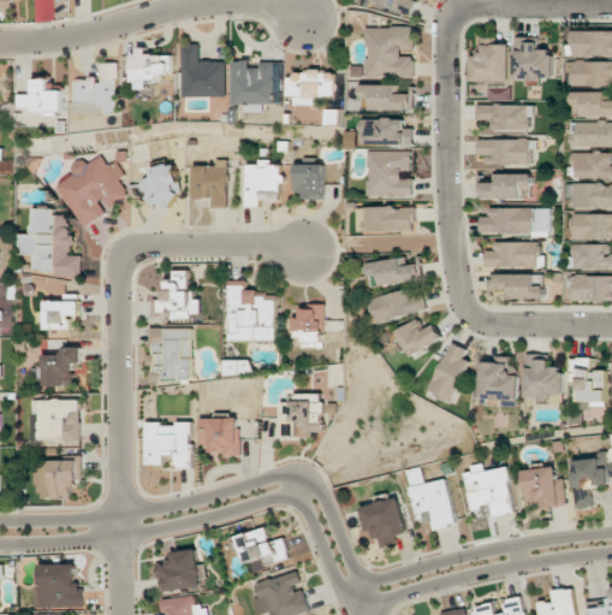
[(411,15),(415,1),(408,0),(361,0),(362,1),(411,15)]
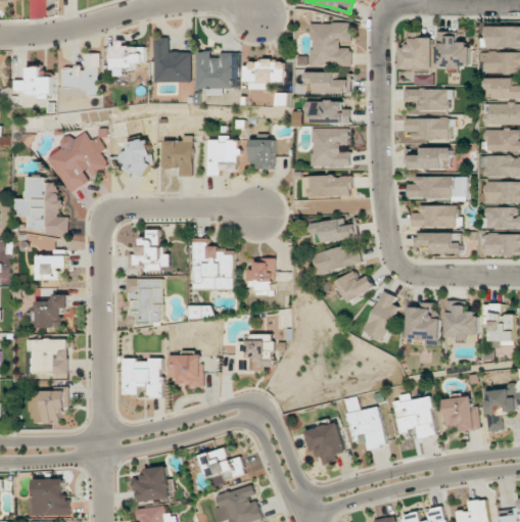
[(350,66),(350,49),(339,49),(339,43),(350,43),(350,24),(311,24),(310,52),(309,52),(309,66),(350,66)]
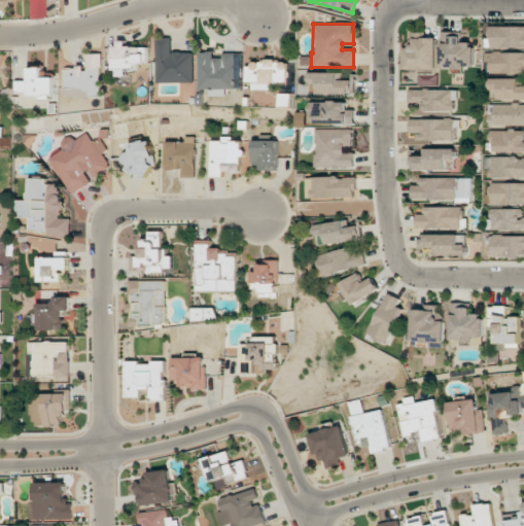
[(523,27),(488,27),(488,48),(523,48),(523,27)]
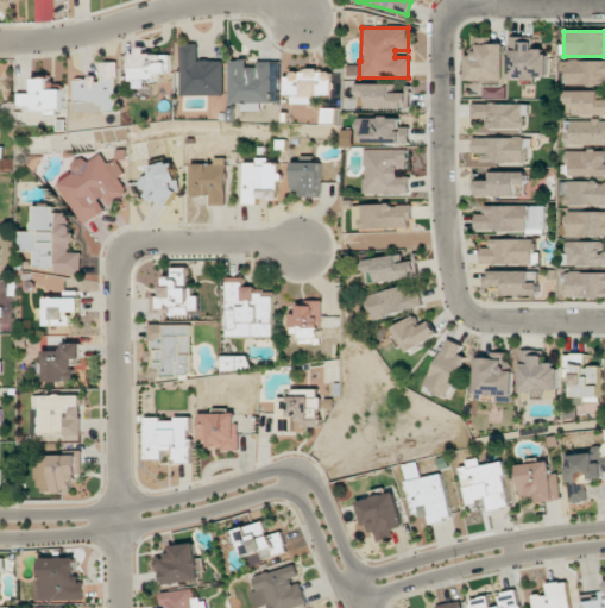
[(505,80),(543,80),(544,49),(529,49),(529,38),(506,38),(505,80)]
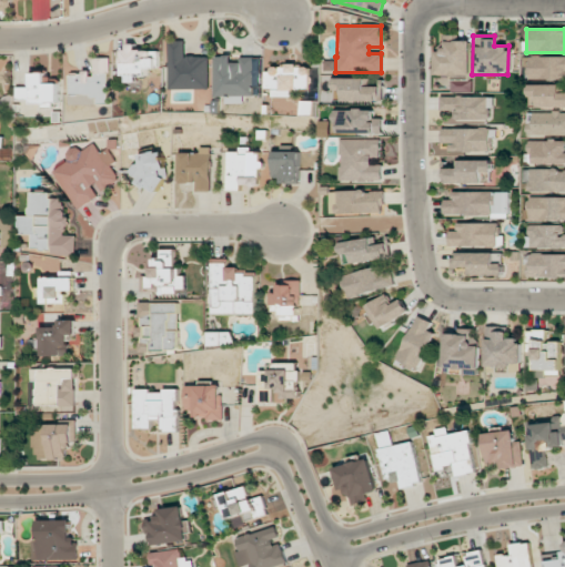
[(433,77),(468,77),(468,38),(442,38),(443,51),(433,51),(433,77)]
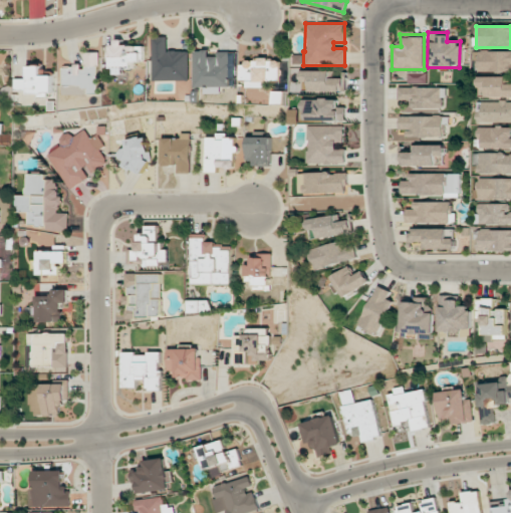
[(165,52),(165,37),(150,38),(151,82),(187,81),(187,52),(165,52)]
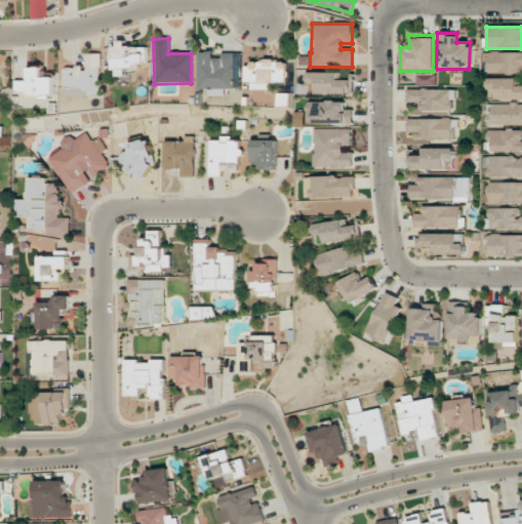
[(233,53),(221,54),(221,59),(211,59),(211,52),(197,52),(197,89),(207,89),(207,96),(224,96),(224,90),(234,89),(233,53)]
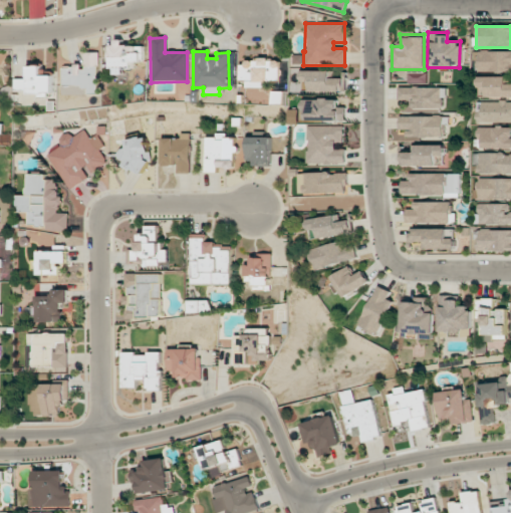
[(510,51),(477,51),(477,72),(510,72),(510,51)]
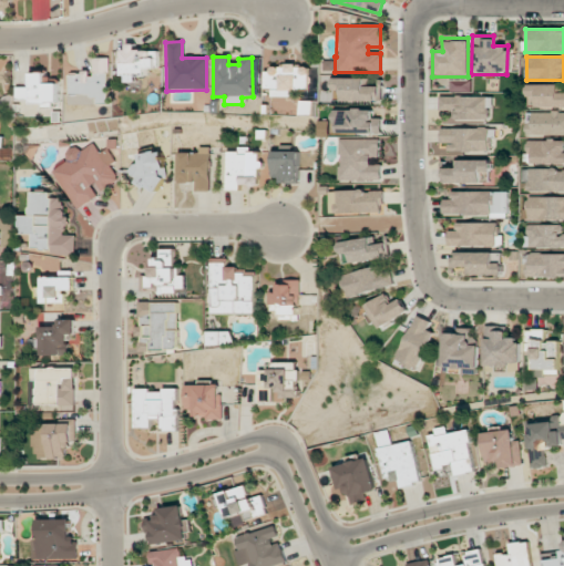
[(67,74),(68,106),(106,104),(105,59),(90,59),(90,73),(67,74)]
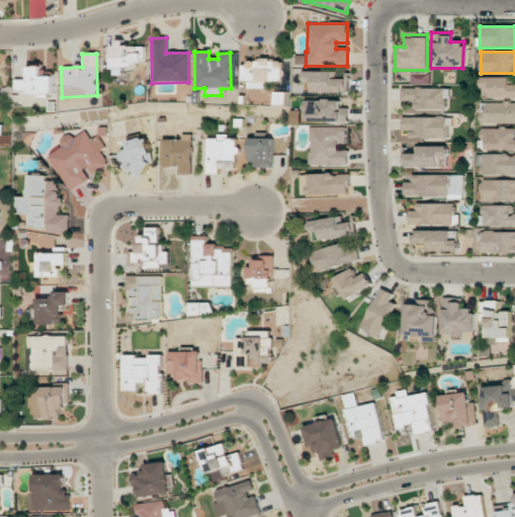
[(280,62),(242,62),(242,89),(265,89),(265,83),(280,83),(280,62)]
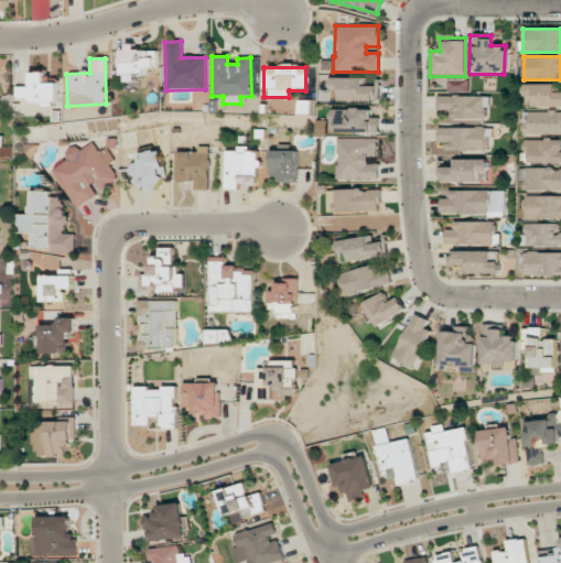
[(14,99),(31,98),(31,105),(57,104),(56,79),(44,79),(44,73),(29,73),(29,87),(13,88),(14,99)]
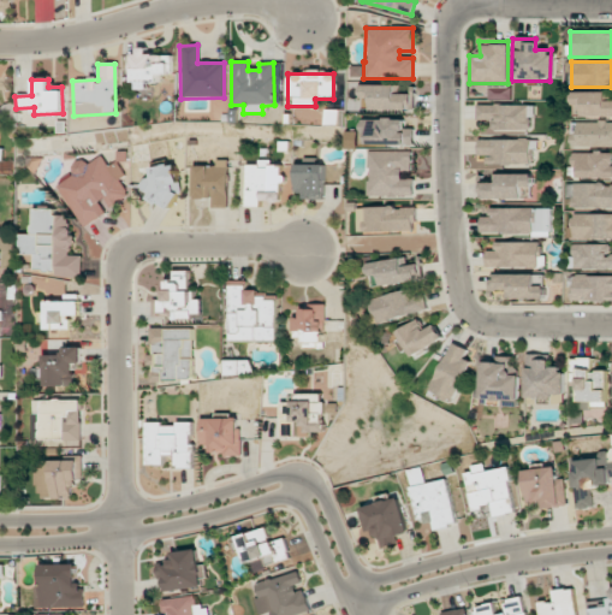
[(411,111),(413,95),(393,94),(393,87),(360,86),(360,110),(411,111)]
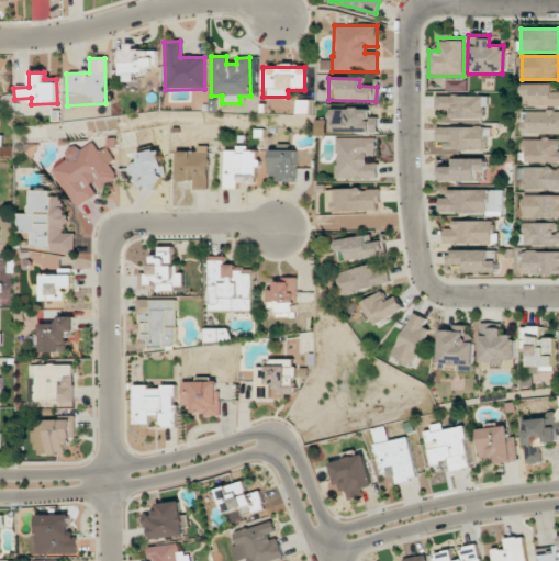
[(552,85),(522,85),(522,108),(558,107),(558,92),(552,92),(552,85)]
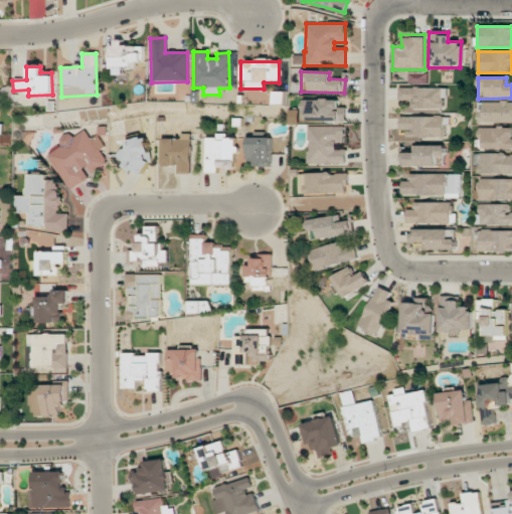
[(443,110),(444,89),(397,88),(397,101),(407,101),(407,109),(443,110)]
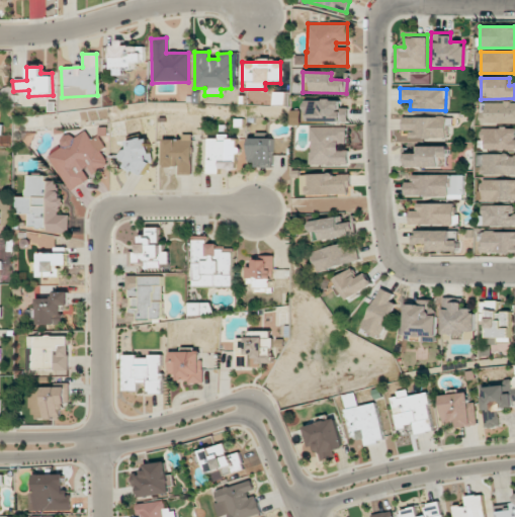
[(346,108),(339,109),(338,100),(302,101),(303,122),(346,122),(346,108)]
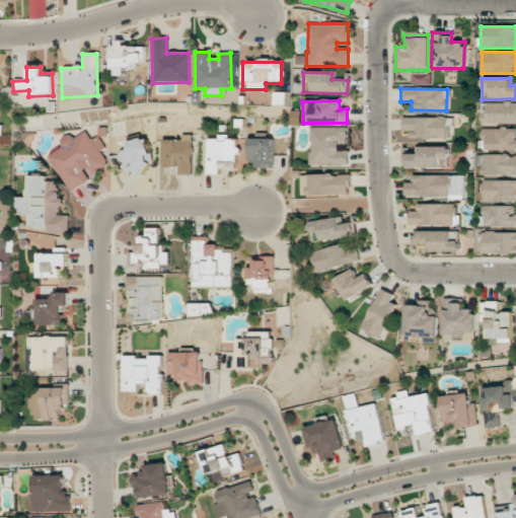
[(515,103),(481,102),(480,125),(515,125),(515,103)]
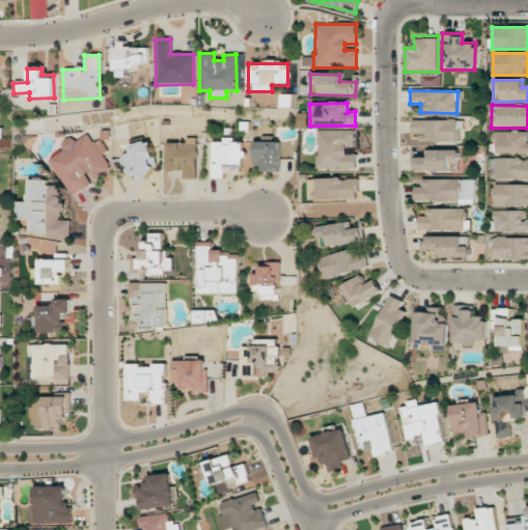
[(410,134),(418,134),(418,142),(454,143),(455,121),(410,120),(410,134)]
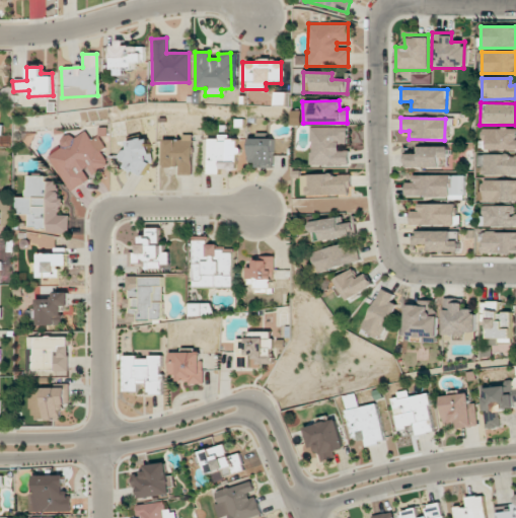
[(348,166),(348,148),(345,148),(345,128),(309,128),(309,166),(348,166)]
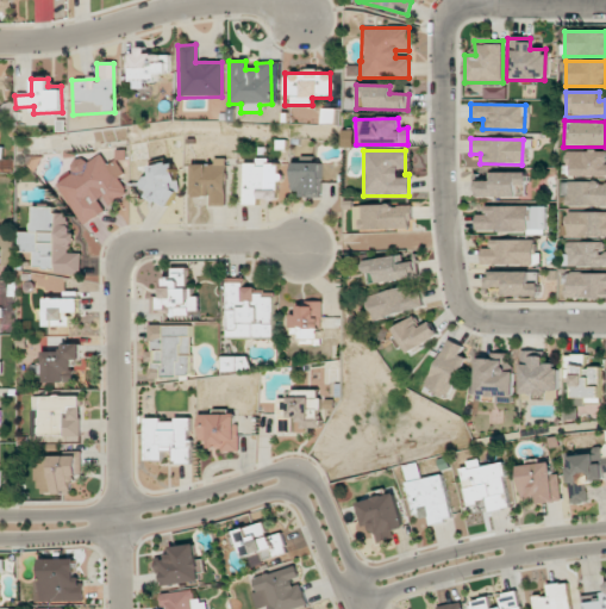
[(605,176),(605,151),(566,151),(564,176),(605,176)]
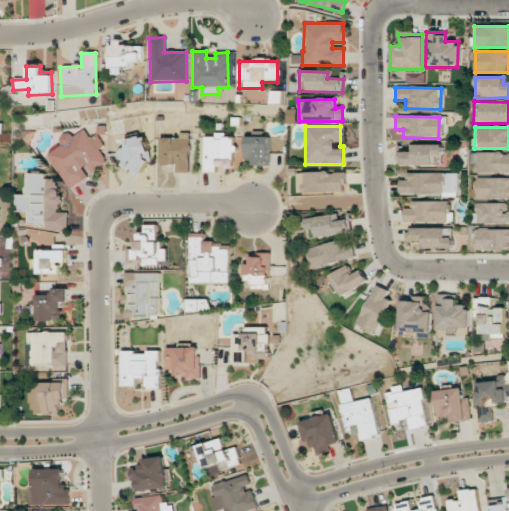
[(97,171),(94,166),(106,159),(92,136),(87,139),(82,129),(69,137),(66,131),(55,138),(60,145),(45,154),(66,189),(97,171)]
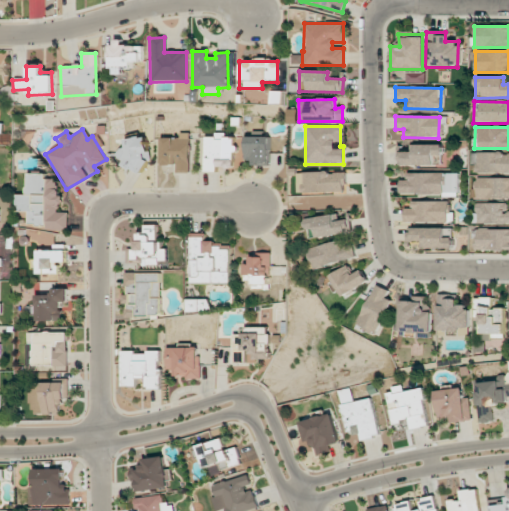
[(159,166),(174,166),(174,173),(187,173),(188,134),(178,133),(178,139),(159,138),(159,166)]
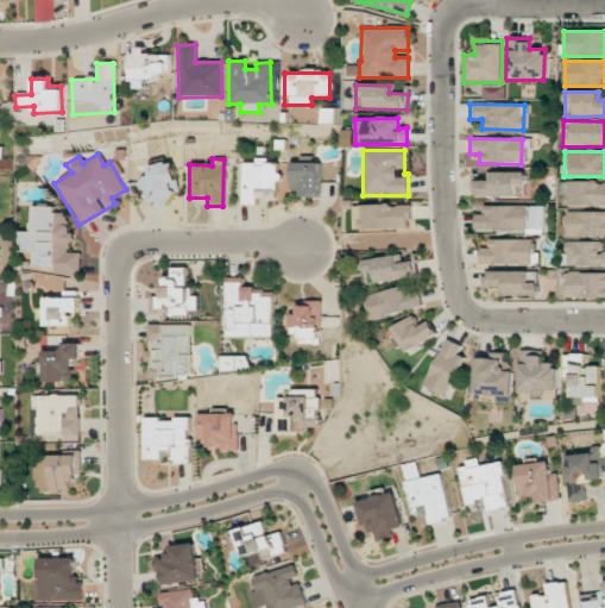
[(147,176),(138,180),(146,207),(180,196),(169,161),(145,168),(147,176)]
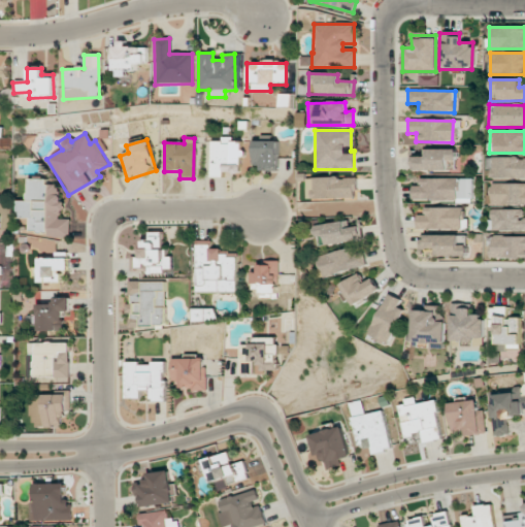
[(239,173),(238,141),(228,142),(228,139),(208,139),(209,177),(223,177),(223,174),(239,173)]
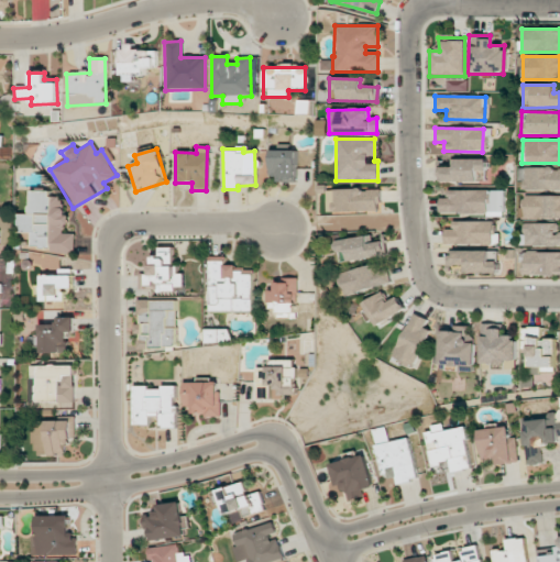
[(267,180),(294,182),(294,151),(268,151),(267,180)]
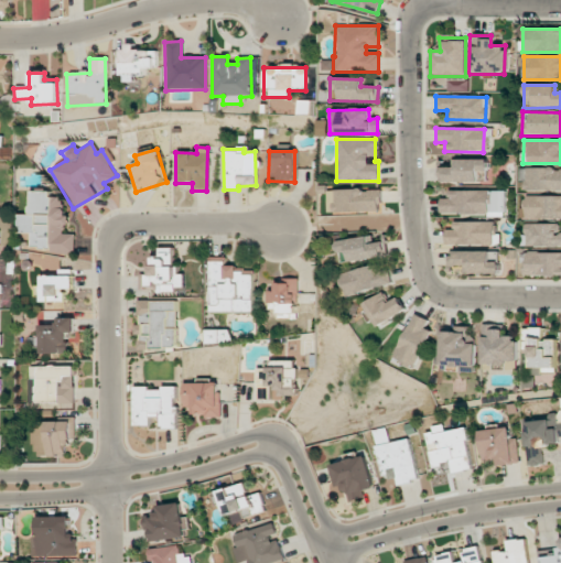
[(438,183),(485,182),(485,160),(454,161),(454,168),(437,169),(438,183)]
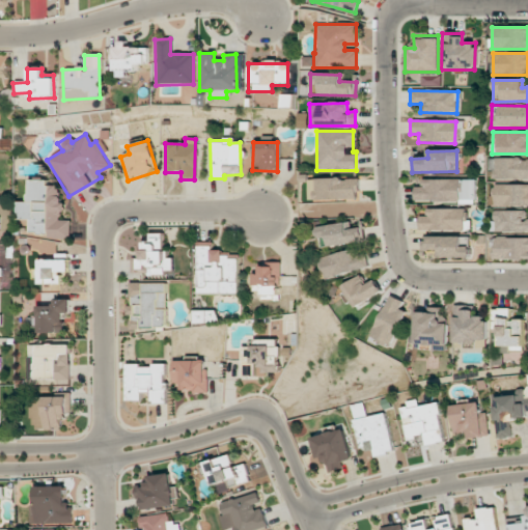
[(527,159),(490,160),(490,180),(527,179),(527,159)]
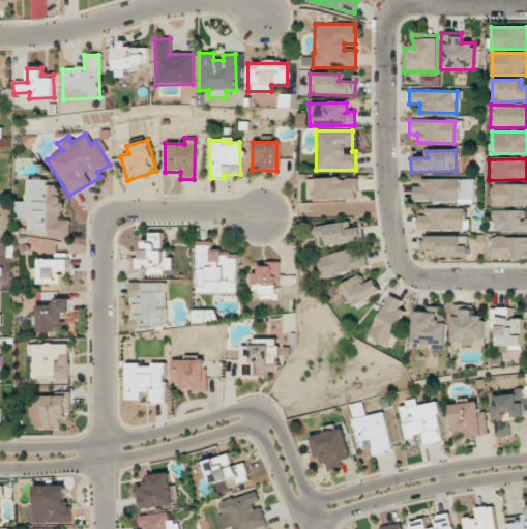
[(306,201),(356,199),(355,178),(306,180),(306,201)]
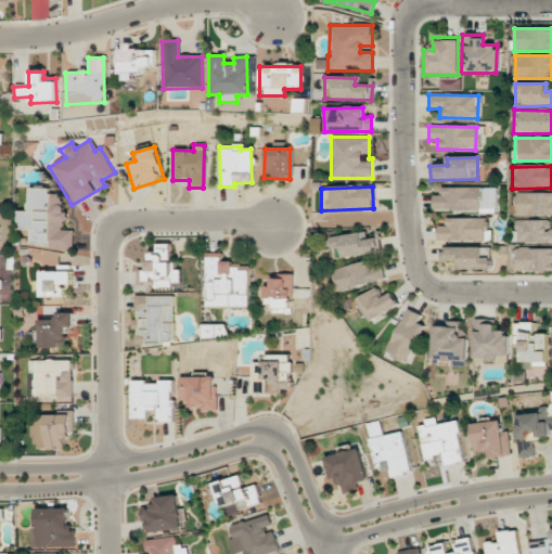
[(495,211),(495,189),(439,188),(439,196),(432,196),(432,210),(495,211)]
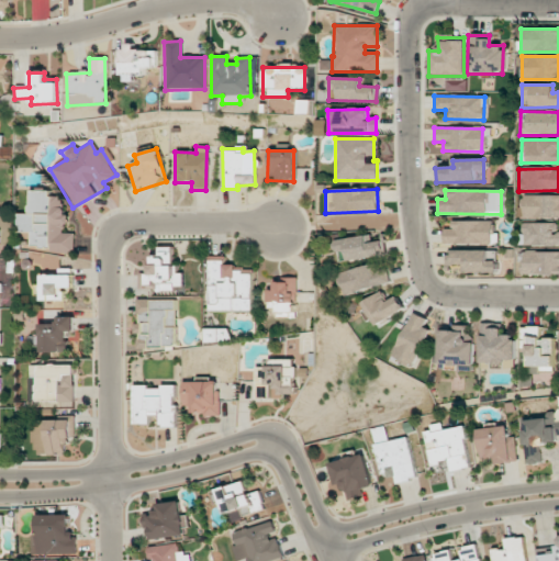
[(26,214),(14,214),(14,232),(29,233),(28,246),(48,247),(48,253),(71,254),(73,234),(62,234),(63,198),(47,197),(48,191),(28,191),(26,214)]
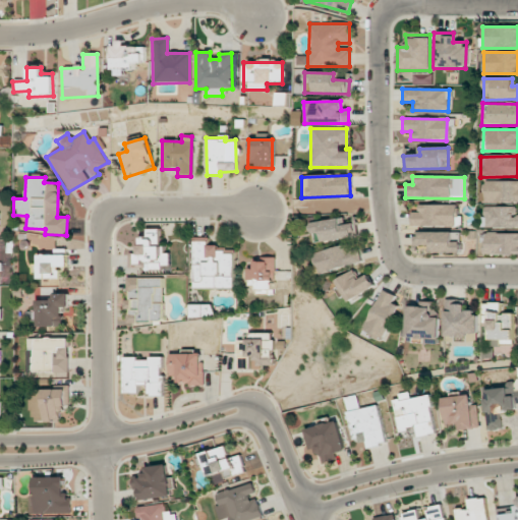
[(483,203),(517,203),(517,181),(483,182),(483,203)]
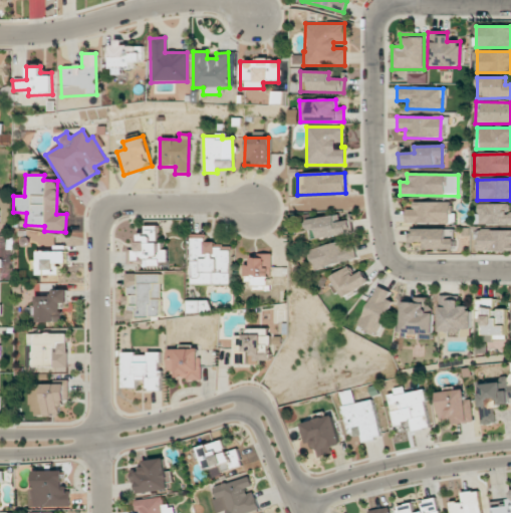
[(404,223),(450,224),(450,203),(411,202),(411,210),(404,210),(404,223)]
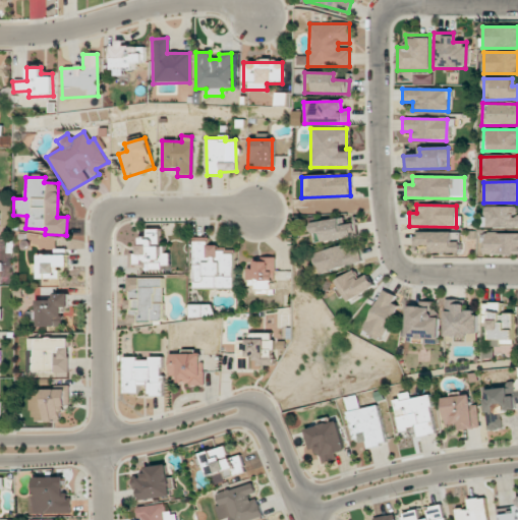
[(515,208),(482,207),(482,219),(479,219),(479,228),(517,229),(517,215),(515,215),(515,208)]
